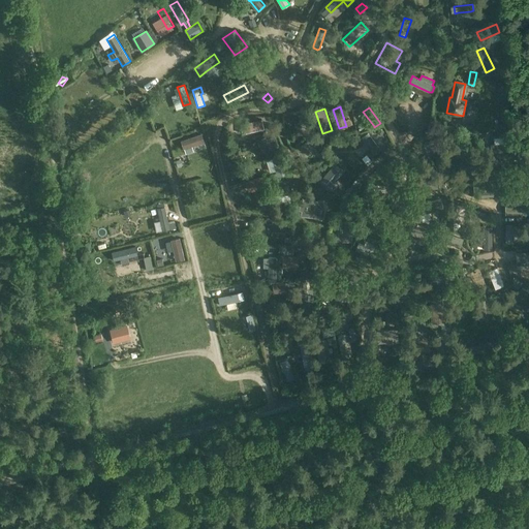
[(299,115),(300,120),(303,133),(309,132),(305,114),(299,115)]
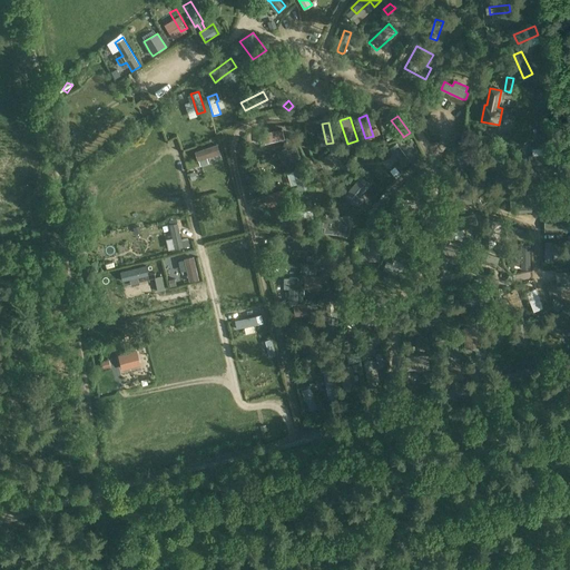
[(265,138),(268,138),(281,135),(284,134),(283,127),(264,133),(265,138)]
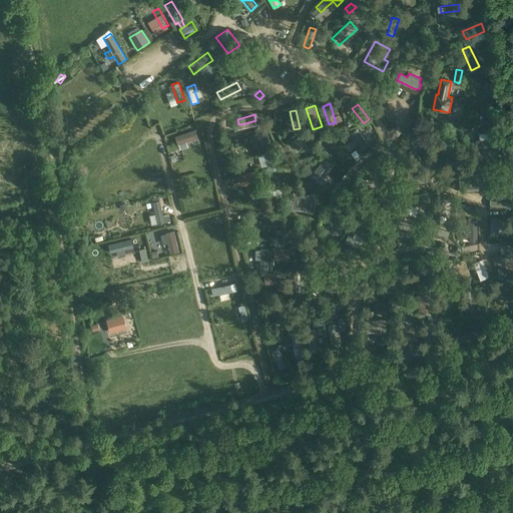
[(186,141),(197,137),(194,128),(175,135),(178,144),(186,141)]
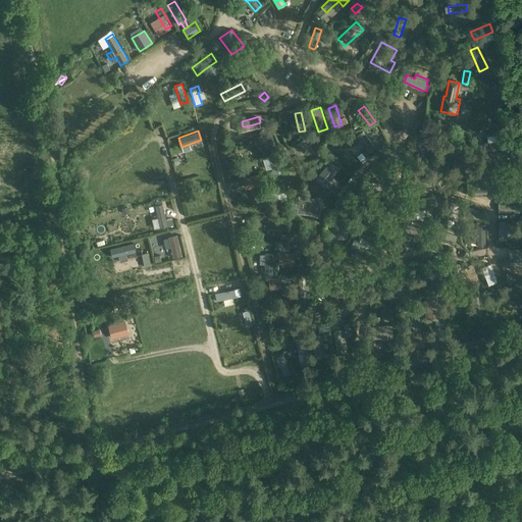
[(433,152),(438,150),(433,131),(427,133),(433,152)]
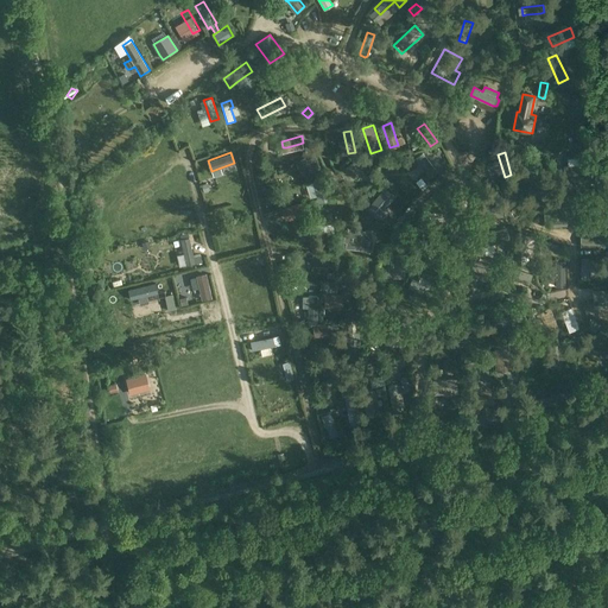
[(436,172),(422,153),(415,158),(430,177),(436,172)]
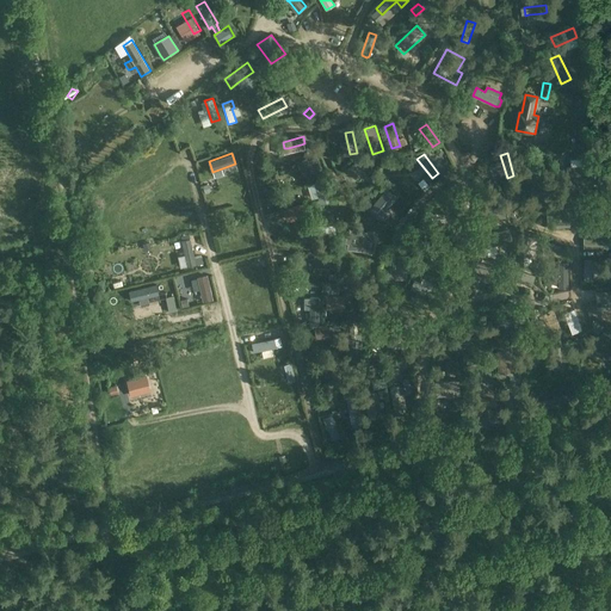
[(297,162),(300,170),(303,167),(319,162),(316,155),(297,162)]
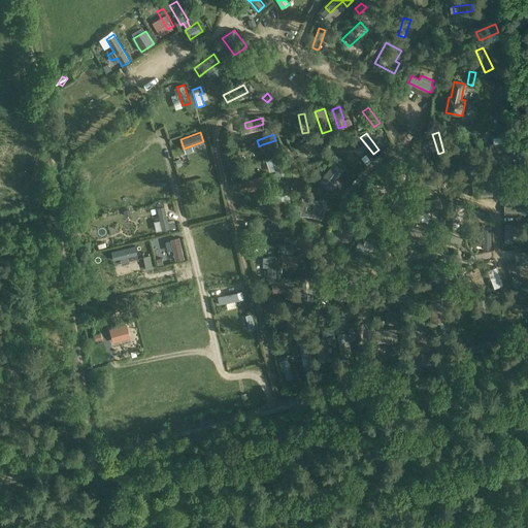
[(451,156),(459,155),(457,134),(449,135),(451,156)]
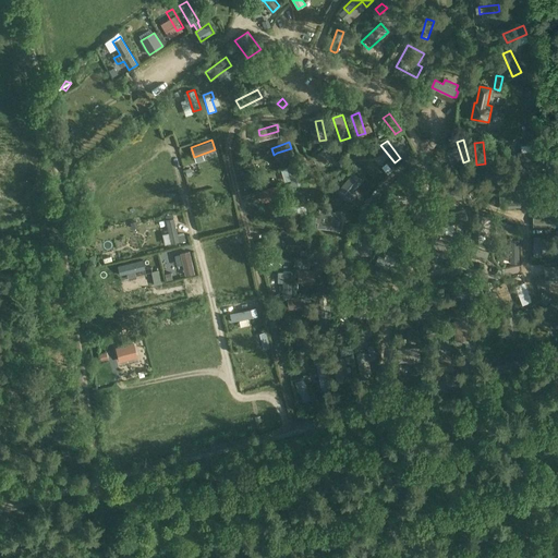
[(310,158),(314,165),(332,153),(328,146),(310,158)]
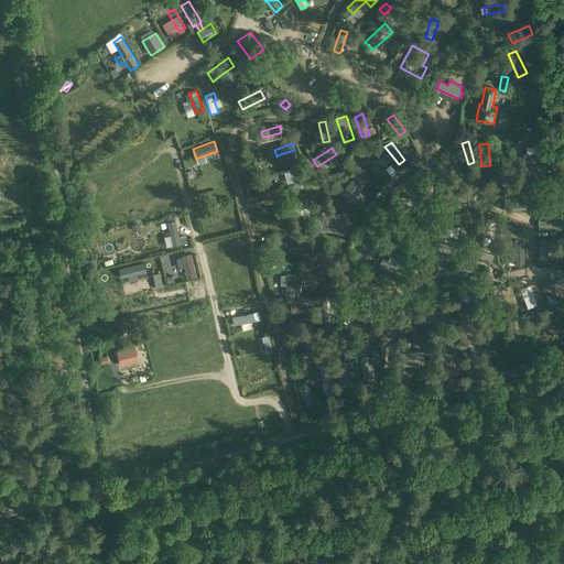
[(540,153),(527,154),(522,155),(523,163),(545,161),(544,153),(540,153)]
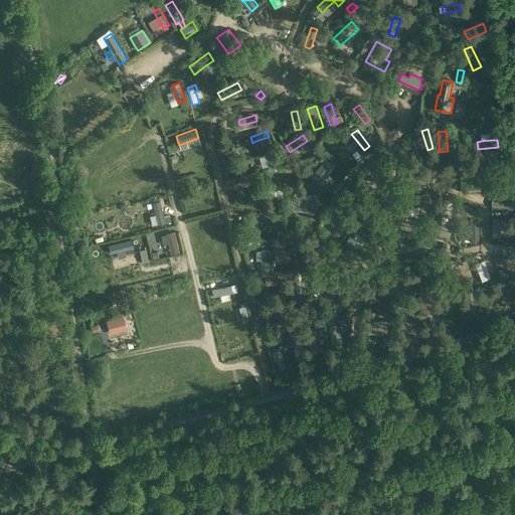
[(362,157),(356,150),(351,153),(357,161),(362,157)]
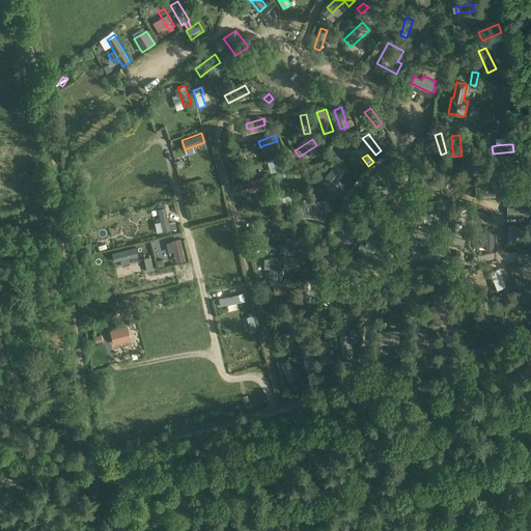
[(274,158),(280,177),(287,175),(281,156),(274,158)]
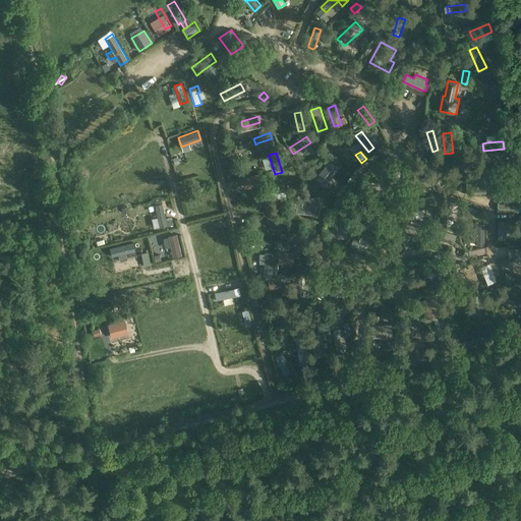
[(497,176),(488,157),(481,160),(489,179),(497,176)]
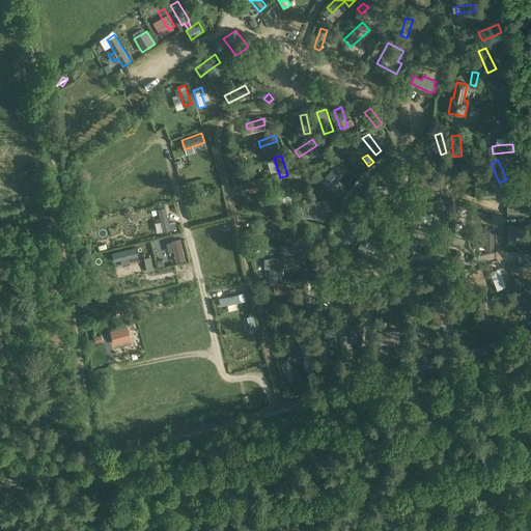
[(344,170),(336,164),(320,183),(329,189),(330,188),(334,191),(339,185),(335,182),(344,170)]
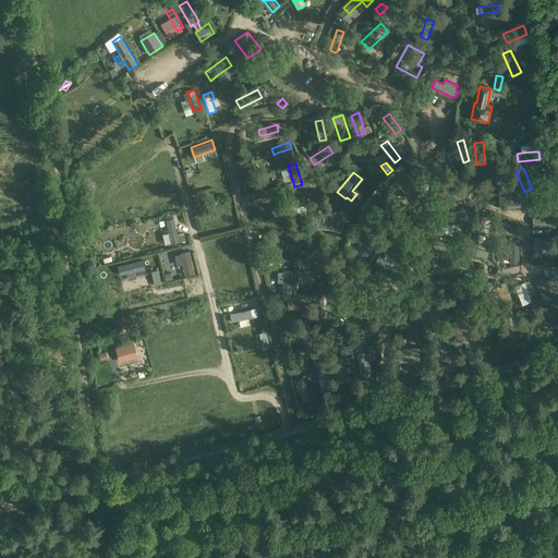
[(453,192),(453,186),(459,186),(458,180),(438,180),(439,186),(445,186),(445,192),(453,192)]
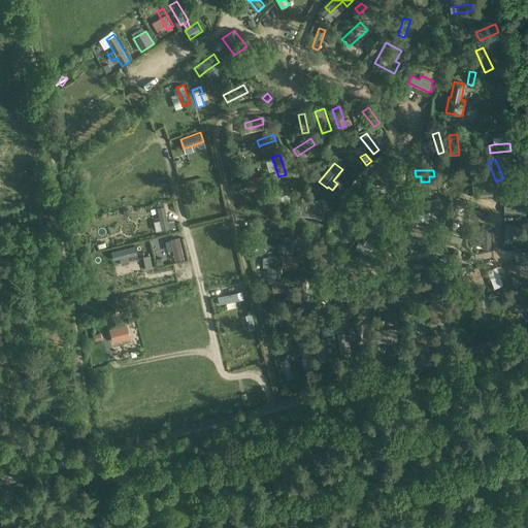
[(265,184),(263,176),(244,183),(246,190),(265,184)]
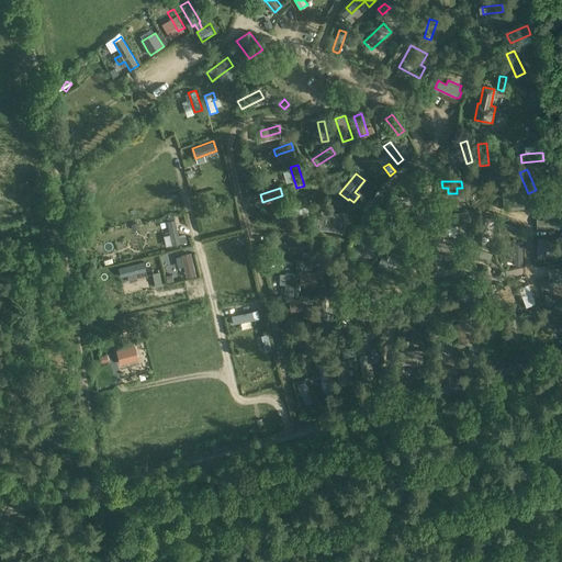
[(519,208),(519,209),(524,209),(524,199),(504,199),(504,208),(504,209),(506,209),(515,209),(515,208),(519,208)]
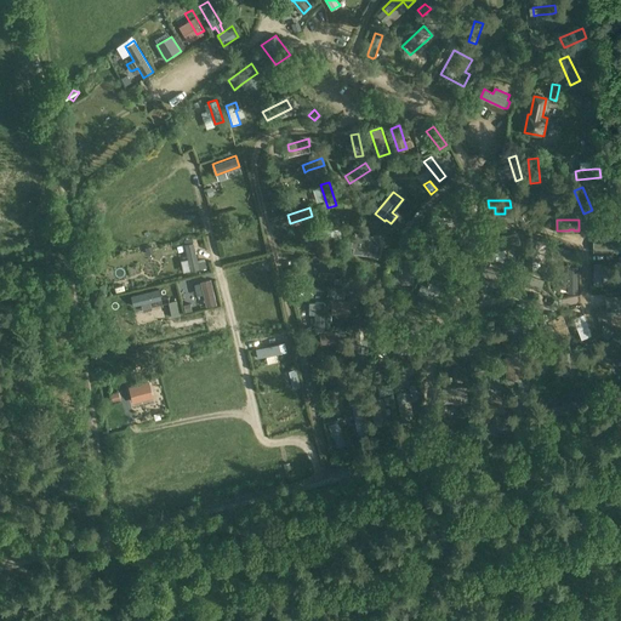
[(326,229),(328,238),(341,238),(341,228),(326,229)]
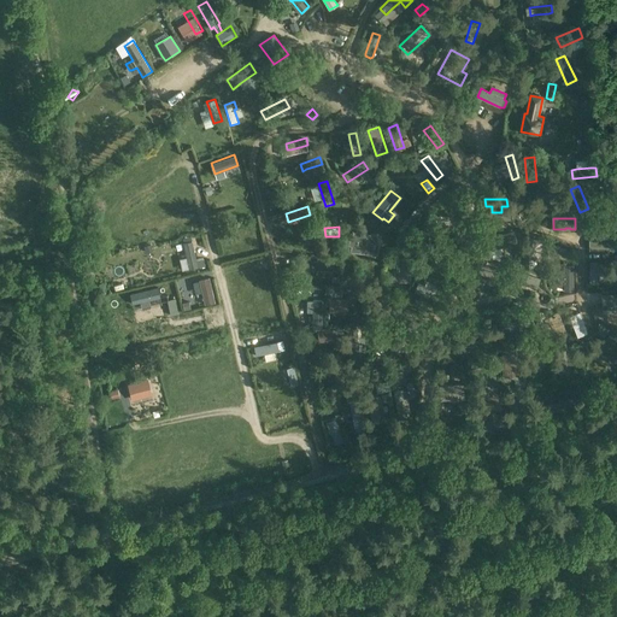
[(351,252),(362,253),(364,234),(353,233),(352,238),(350,238),(348,246),(351,246),(351,252)]
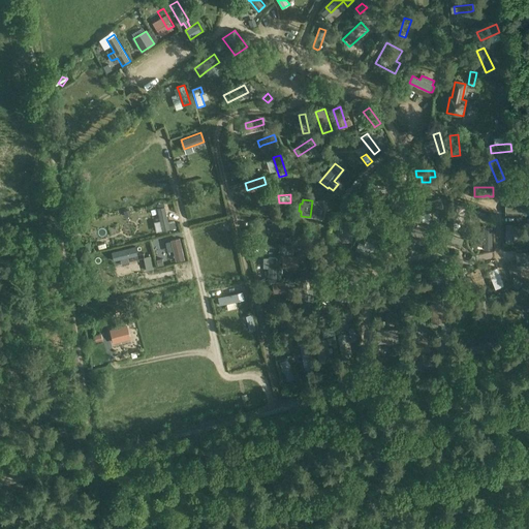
[(316,200),(314,218),(324,219),(327,203),(316,200)]
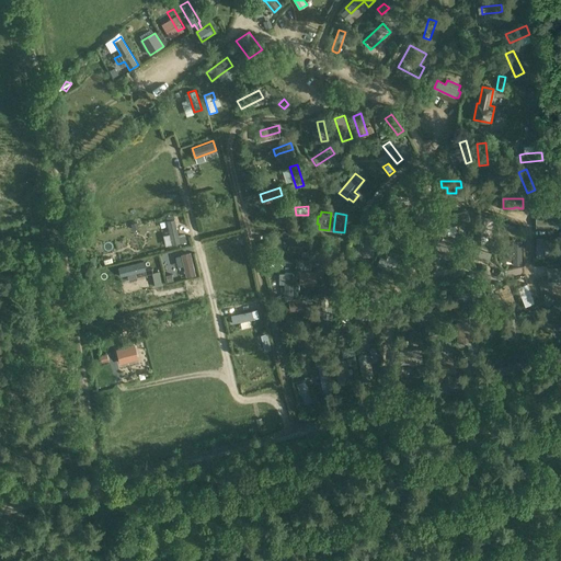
[(445,228),(466,221),(462,213),(442,220),(445,228)]
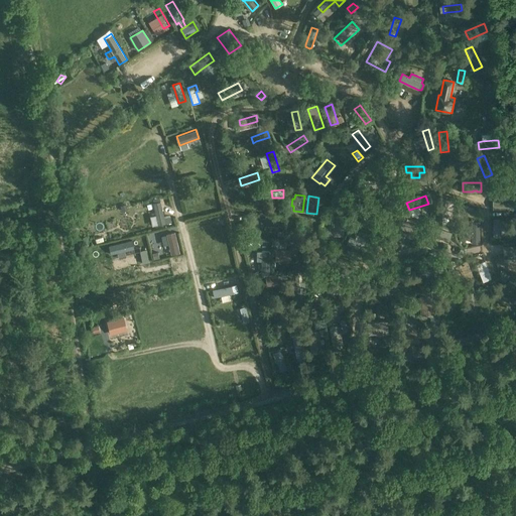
[(512,201),(500,201),(493,201),(493,209),(514,209),(514,201),(512,201)]
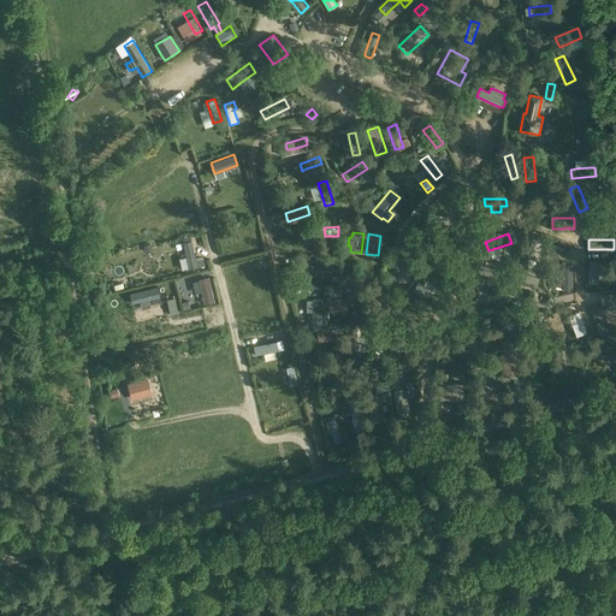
[(185,258),(189,270),(197,267),(193,241),(183,243),(185,258)]
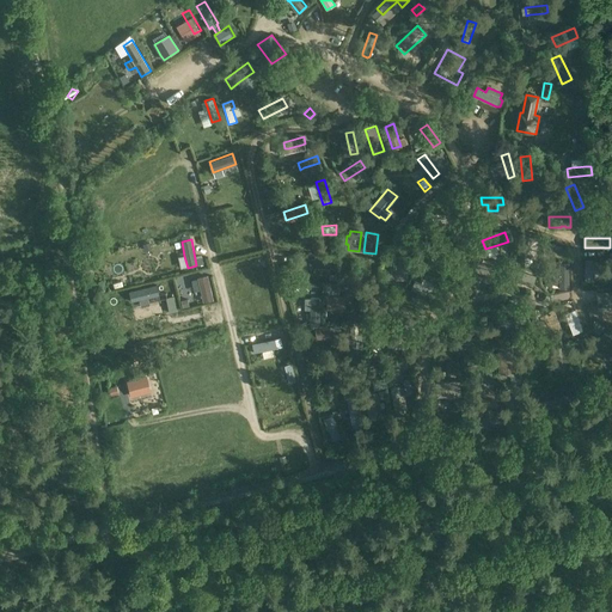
[(563,248),(545,239),(543,245),(560,254),(563,248)]
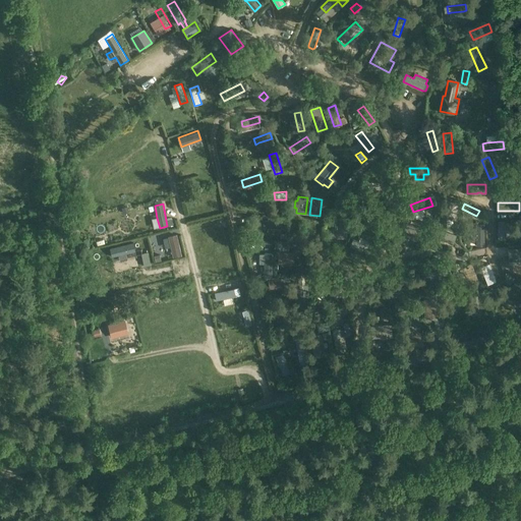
[(134,211),(133,205),(121,208),(123,214),(134,211)]
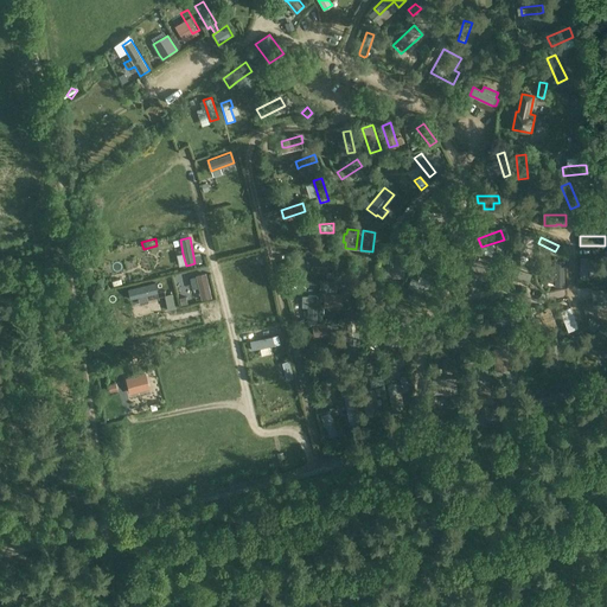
[(516,238),(516,262),(526,262),(526,238),(516,238)]
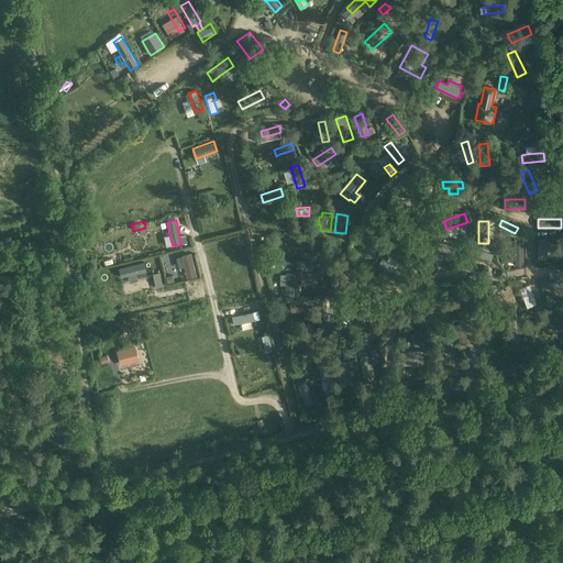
[(376,235),(367,234),(366,250),(361,250),(360,258),(374,258),(376,235)]
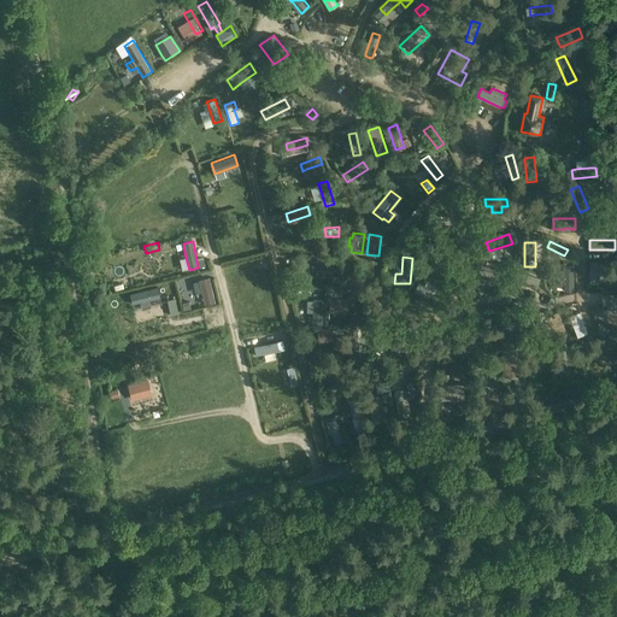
[(338,270),(338,260),(313,260),(313,270),(338,270)]
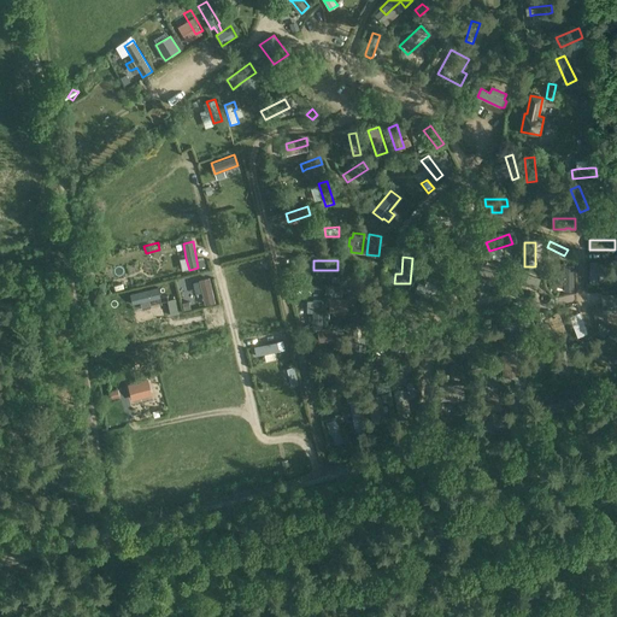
[(497,283),(500,270),(476,265),(474,274),(488,277),(487,282),(497,283)]
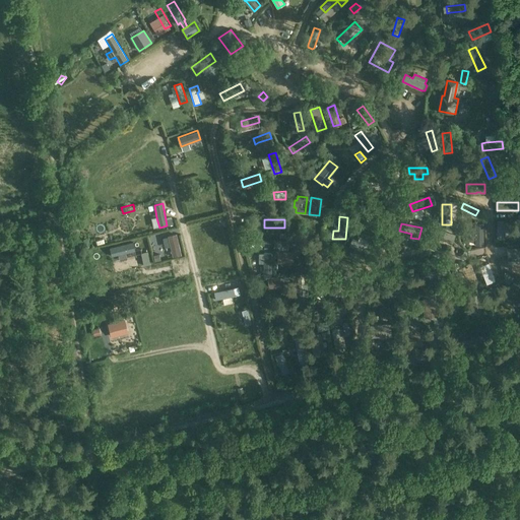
[(431,228),(429,236),(453,243),(455,236),(431,228)]
